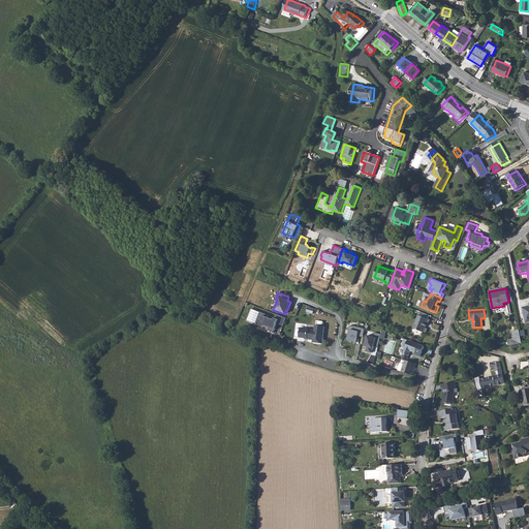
[(430,315),(421,311),(418,315),(412,329),(424,333),(424,332),(426,333),(428,329),(425,328),(427,323),(429,324),(430,320),(428,319),(430,315)]
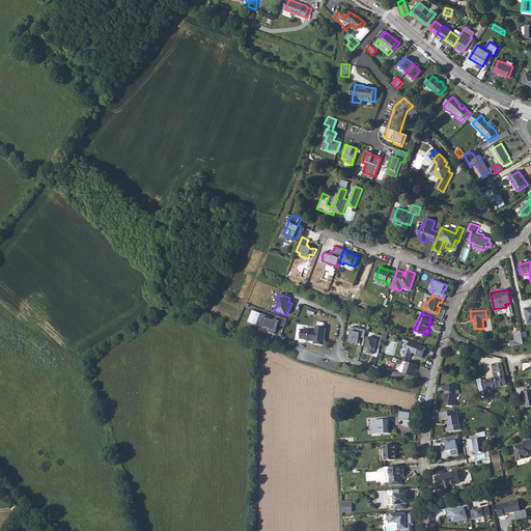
[(284,327),(286,319),(276,315),(274,320),(268,318),(269,316),(261,313),(256,326),(263,329),(264,328),(270,330),(269,332),(274,334),(278,325),(284,327)]
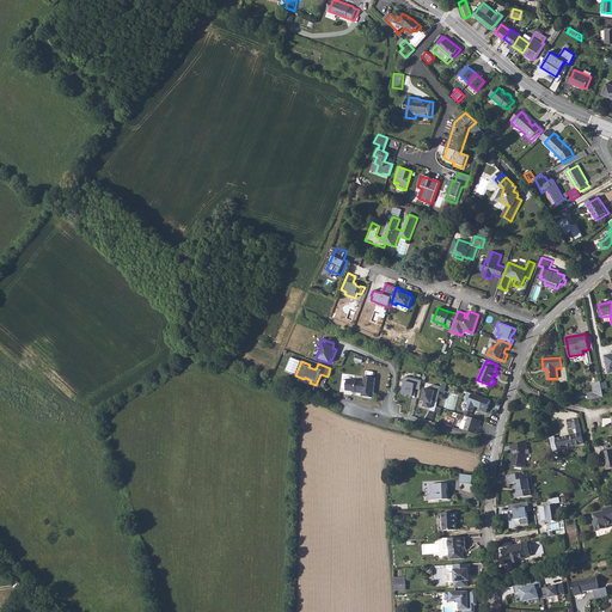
[(363,381),(348,379),(346,391),(362,392),(362,397),(373,398),(375,378),(365,377),(363,381)]
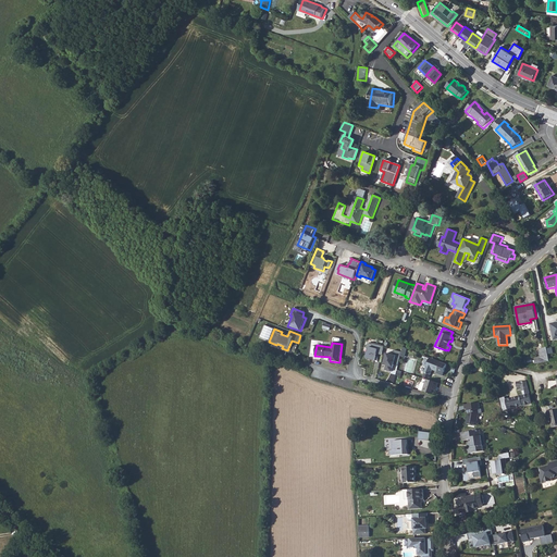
[(368,347),(364,359),(374,362),(376,355),(382,355),(384,346),(370,343),(367,346),(368,347)]
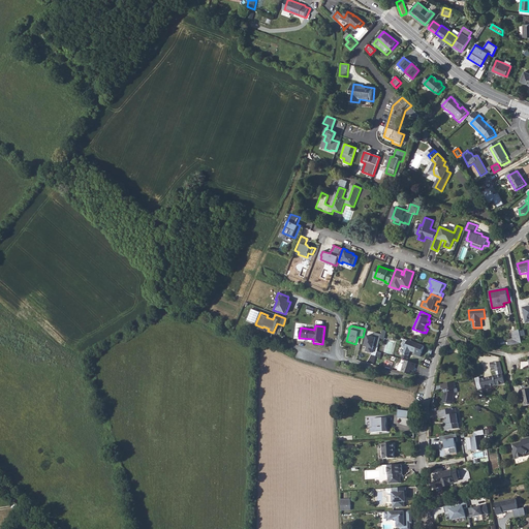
[(512,332),(515,340),(515,344),(522,343),(519,330),(512,332)]
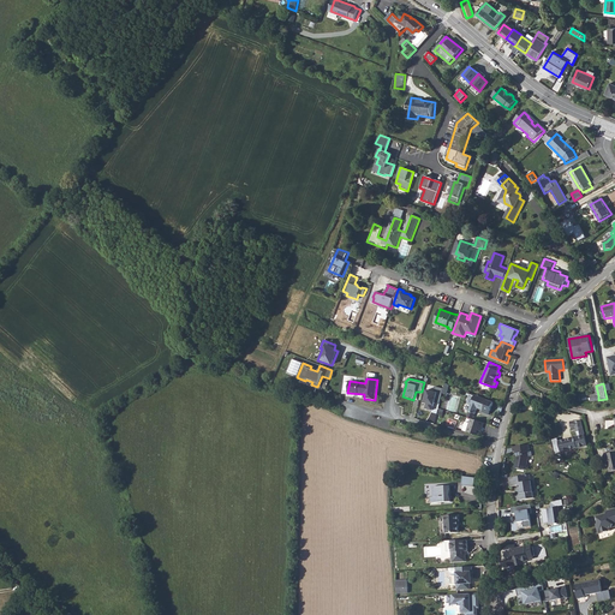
[(425,389),(423,402),(427,405),(425,410),(433,411),(435,402),(439,404),(442,389),(434,387),(434,392),(425,389)]
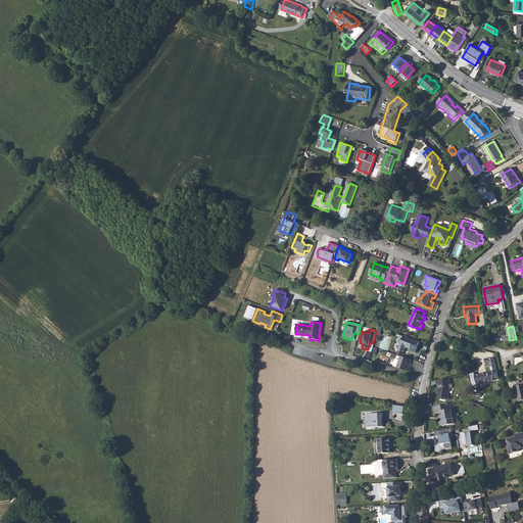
[(399,344),(398,348),(403,350),(403,352),(406,353),(409,351),(411,349),(412,349),(415,340),(400,334),(396,343),(399,344)]
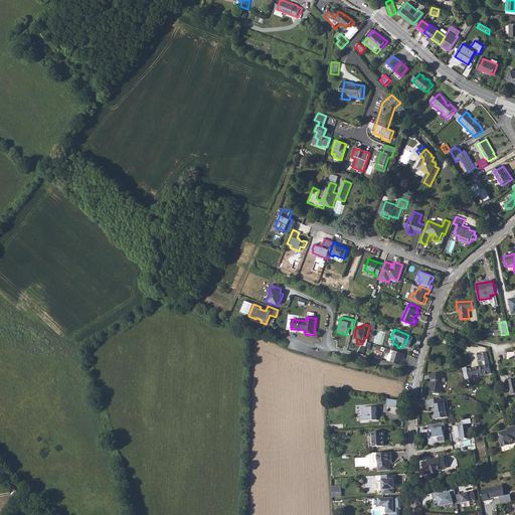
[(400,366),(402,359),(403,359),(405,354),(394,350),(392,355),(390,361),(390,362),(400,366)]
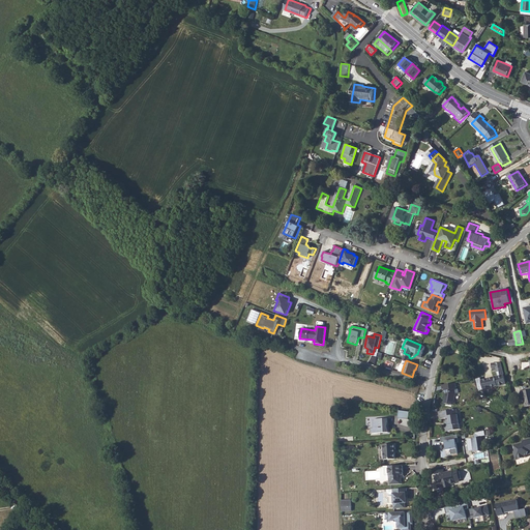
[(503,372),(501,363),(496,363),(492,363),(492,365),(492,367),(493,367),(495,367),(496,373),(503,372)]
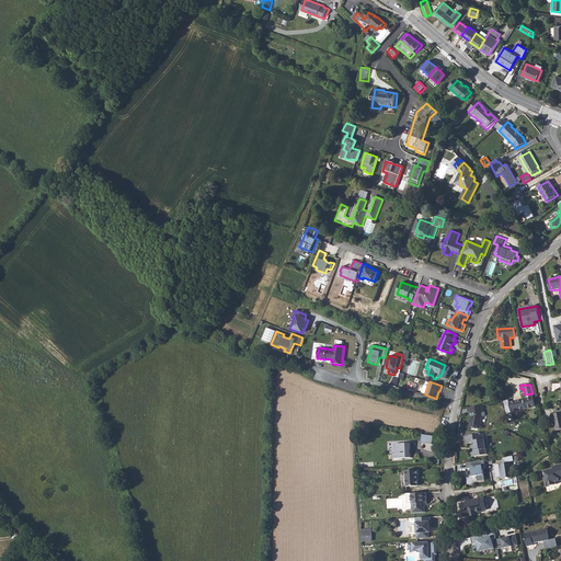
[(512,411),(526,409),(527,409),(536,407),(534,397),(524,399),(510,402),(505,403),(507,413),(512,412),(512,411)]
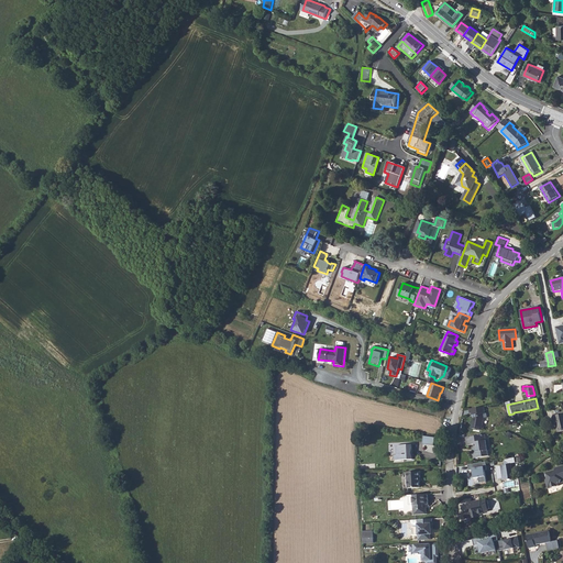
[(473,415),(474,420),(471,429),(482,432),(485,419),(484,415),(486,412),(484,407),(470,409),(470,415),(473,415)]
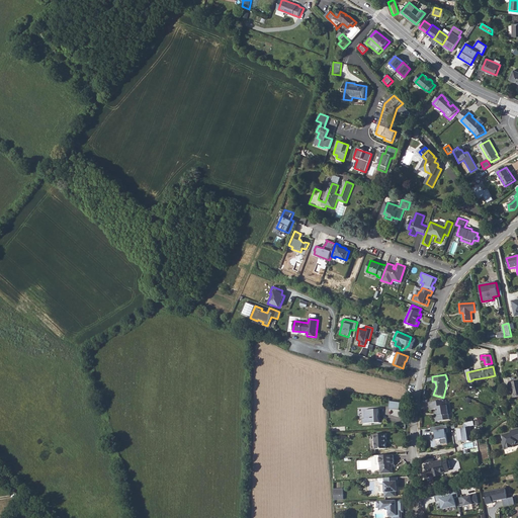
[(500,391),(498,391),(504,417),(507,418),(500,391)]
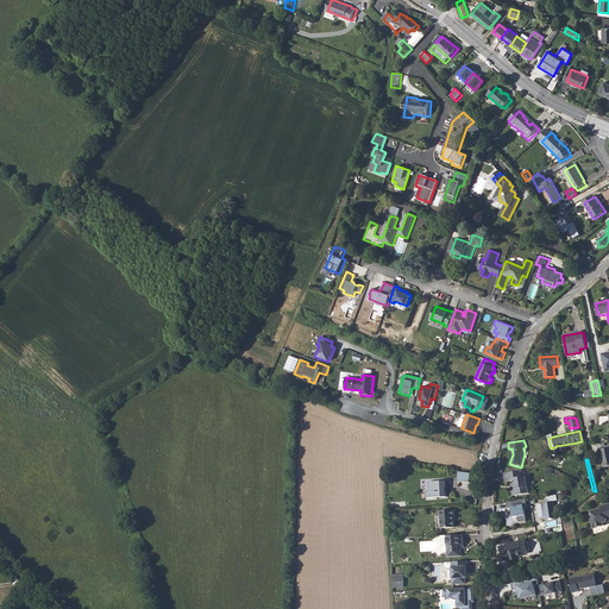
[(513,485),(513,487),(514,487),(514,489),(514,490),(514,496),(529,493),(528,488),(526,477),(525,477),(523,470),(503,473),(506,483),(512,482),(513,485)]
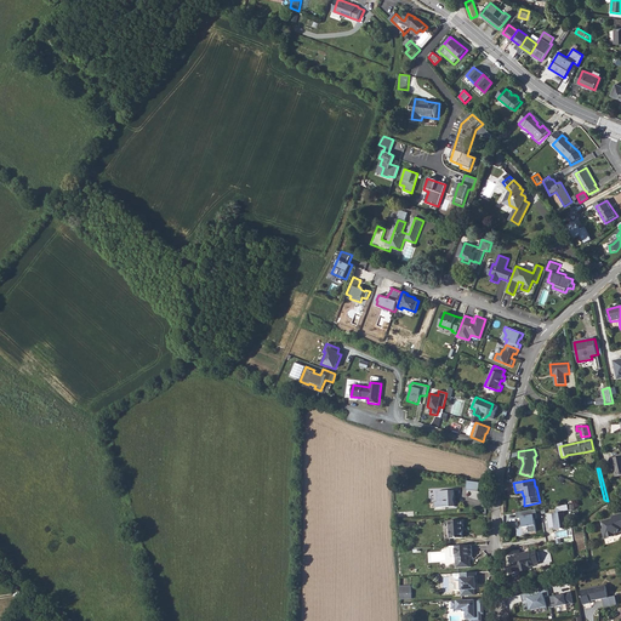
[(468,480),(467,489),(479,490),(480,482),(468,480)]
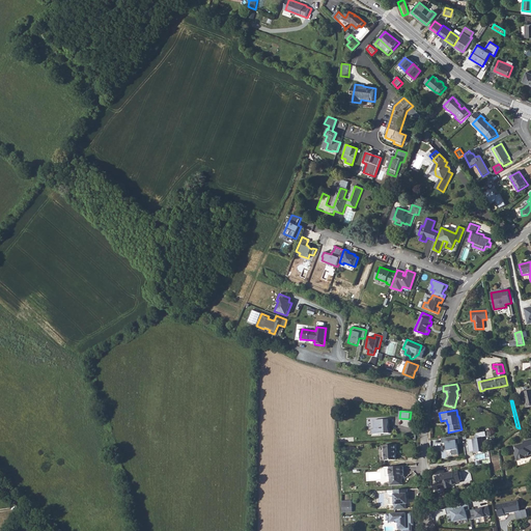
[(373,436),(389,435),(389,421),(374,421),(374,430),(372,430),(373,436)]
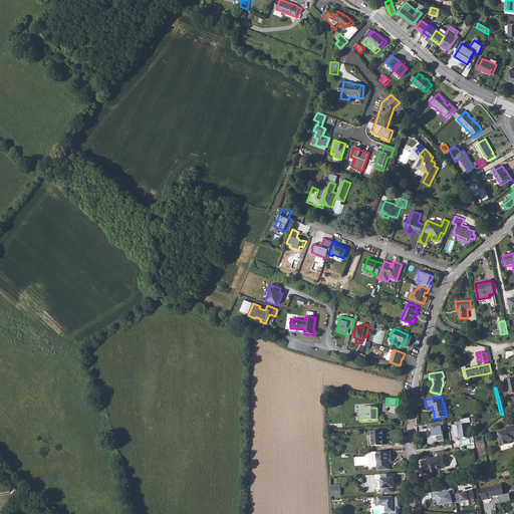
[(444,422),(427,425),(428,429),(431,429),(433,437),(437,437),(438,441),(444,440),(442,430),(445,429),(444,422)]
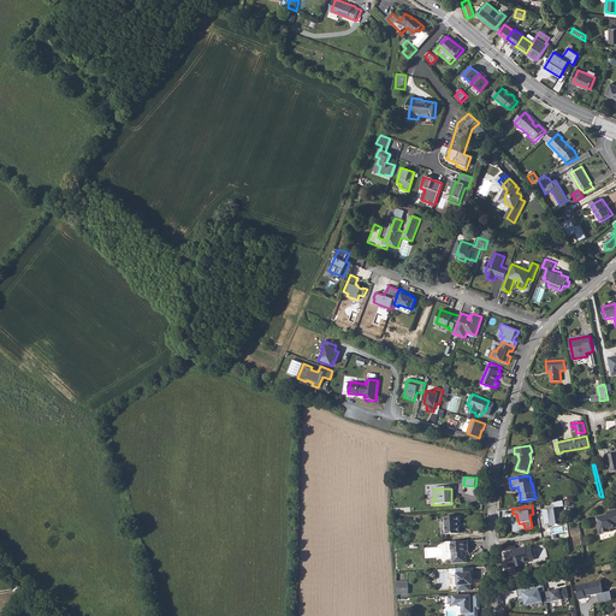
[(557,508),(546,510),(549,526),(558,525),(558,522),(560,522),(557,508)]
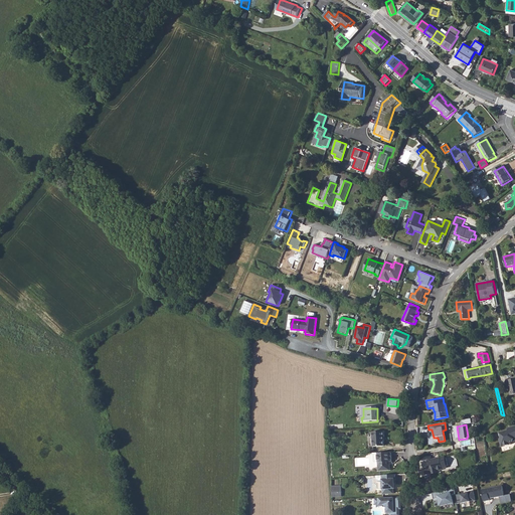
[(506,431),(499,432),(501,439),(502,441),(499,442),(501,448),(511,445),(511,443),(512,443),(512,441),(513,440),(514,439),(514,425),(507,428),(506,431)]
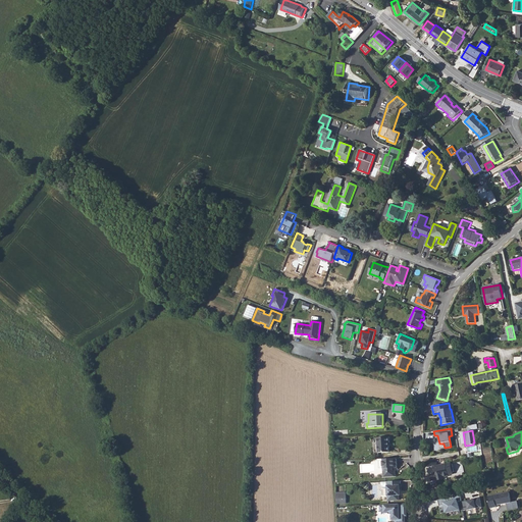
[(390,453),(389,445),(390,445),(390,438),(377,439),(378,454),(390,453)]
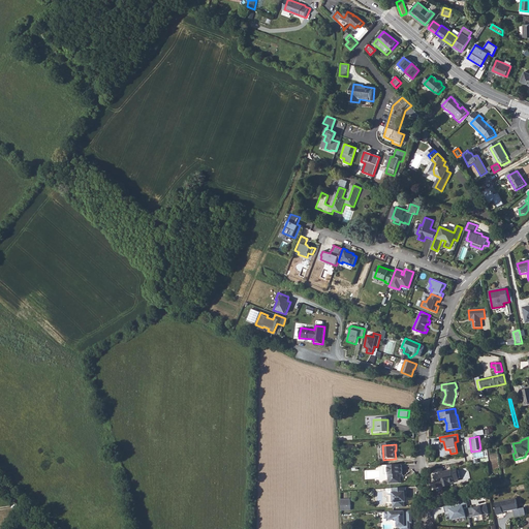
[(401,465),(387,466),(387,475),(389,485),(400,485),(400,477),(398,477),(398,475),(402,475),(401,465)]
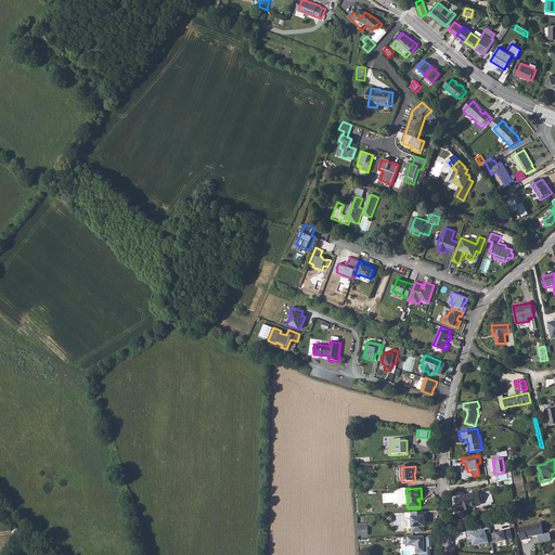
[(461,502),(456,503),(457,510),(462,508),(462,510),(469,507),(469,505),(480,502),(480,501),(481,500),(480,493),(478,493),(478,492),(472,493),(472,494),(464,497),(465,501),(461,502)]
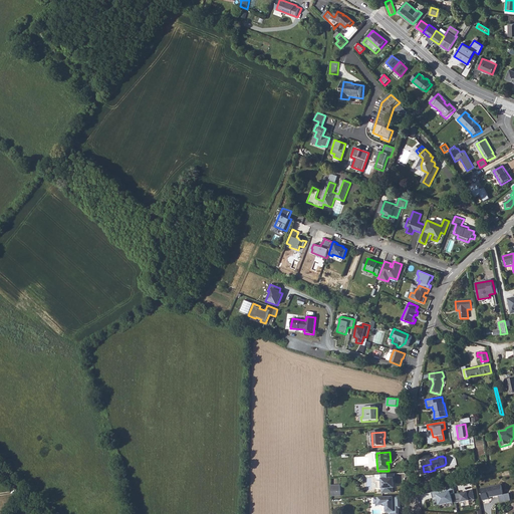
[(395,484),(394,474),(380,475),(380,482),(377,482),(375,482),(376,489),(381,489),(381,494),(393,493),(392,484),(395,484)]
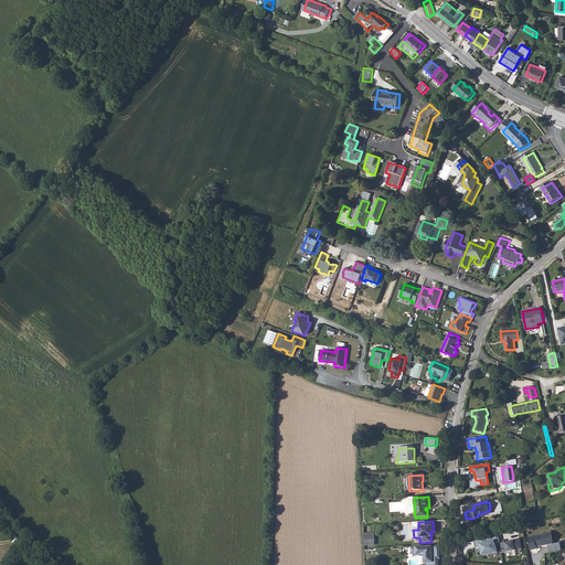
[(374,533),(363,533),(363,545),(374,545),(374,533)]
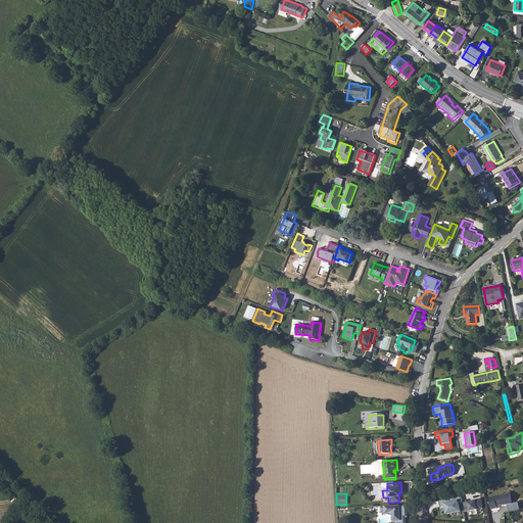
[(489,497),(491,510),(497,509),(497,507),(508,505),(509,512),(520,509),(519,503),(513,504),(510,493),(489,497)]
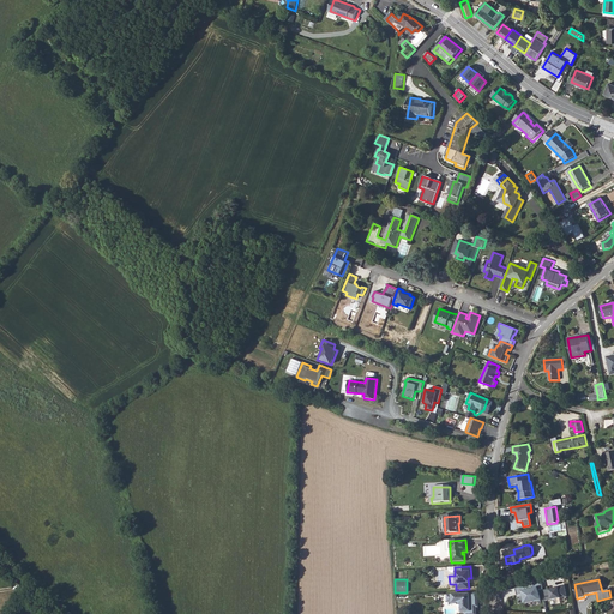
[(541,583),(516,589),(519,605),(523,603),(524,605),(541,601),(539,590),(542,589),(541,583)]
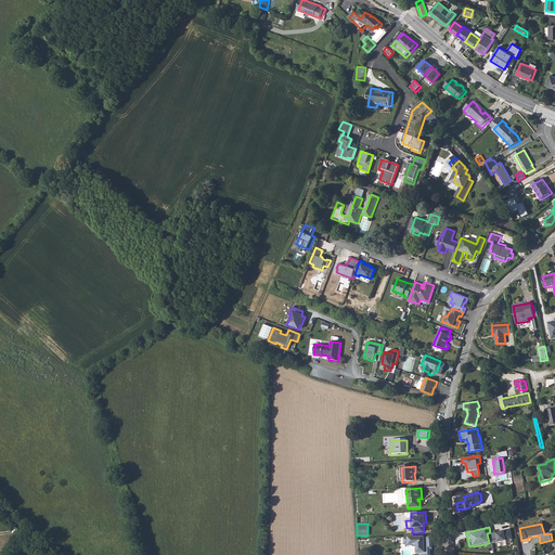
[(495,532),(498,543),(512,541),(510,530),(495,532)]
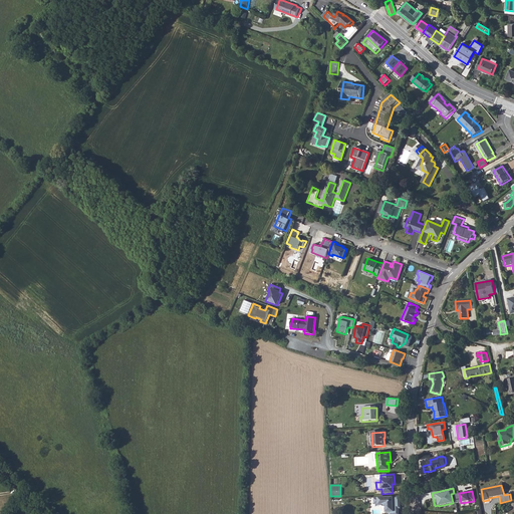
[(399,497),(377,498),(378,503),(382,503),(382,505),(386,507),(387,507),(388,512),(390,512),(389,513),(398,513),(398,508),(397,508),(397,506),(400,506),(399,497)]
